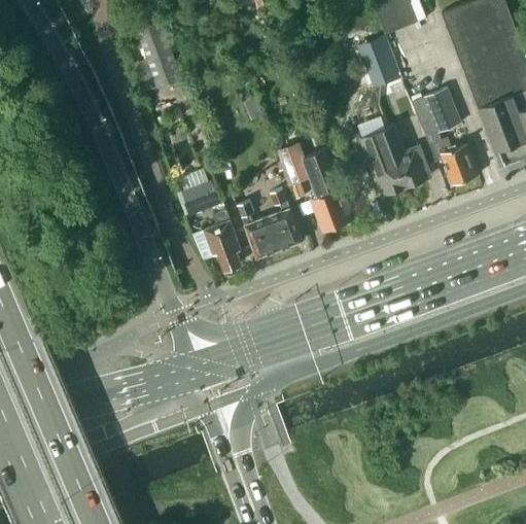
[(383,35),(414,23),(406,0),(374,0),(376,4),(372,6),(383,35)]
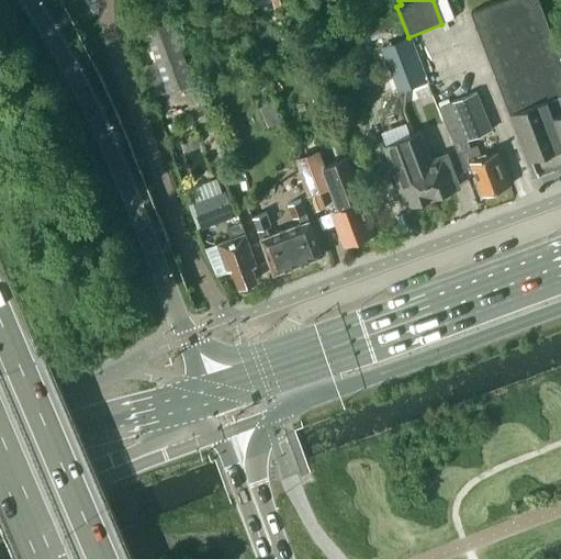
[(560,168),(560,59),(538,0),(505,0),(471,13),(533,179),(560,168)]
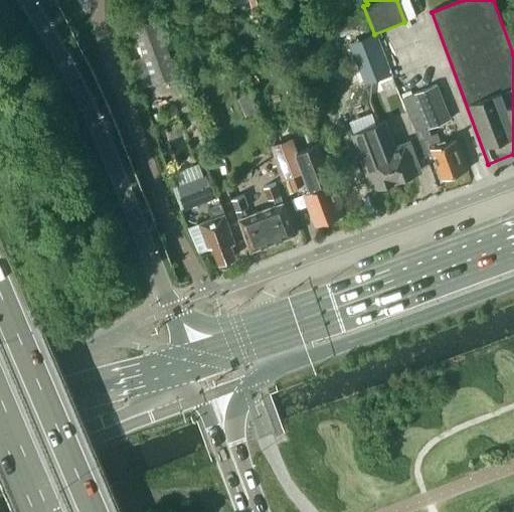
[(176,77),(156,20),(132,29),(153,86),(176,77)]
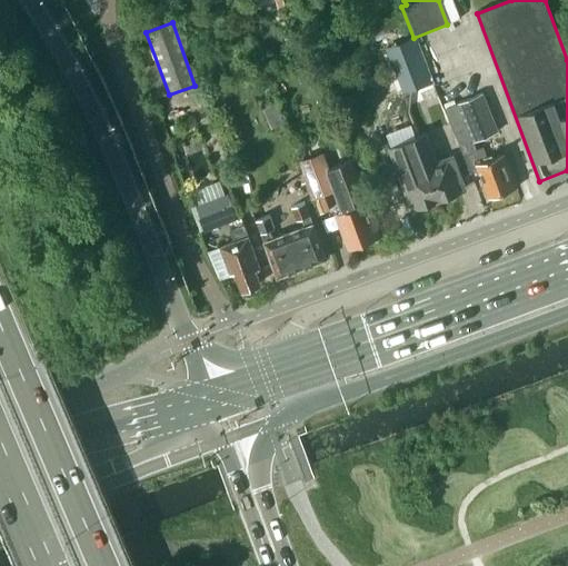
[(430,83),(414,39),(386,50),(402,95),(430,83)]
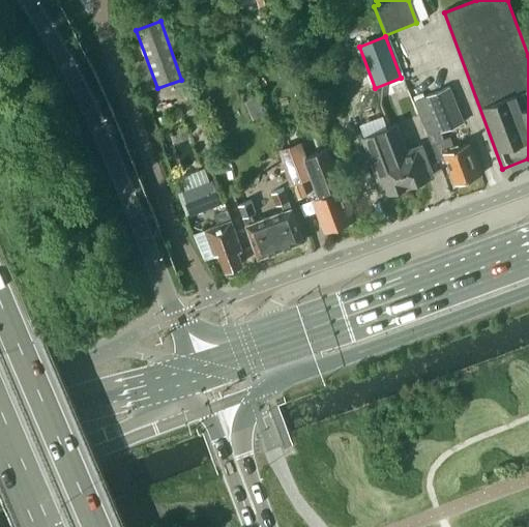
[(333,69),(339,85),(348,82),(343,66),(333,69)]
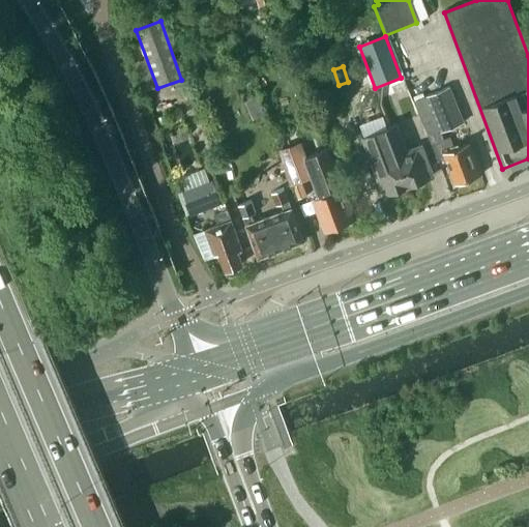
[(448,139),(443,141),(441,134),(463,125),(449,90),(414,104),(437,164),(445,160),(454,186),(480,177),(468,146),(452,151),(448,139)]
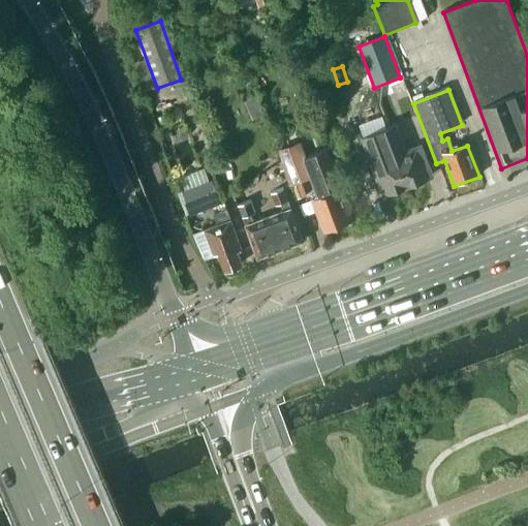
[(244,103),(252,122),(264,118),(255,98),(244,103)]
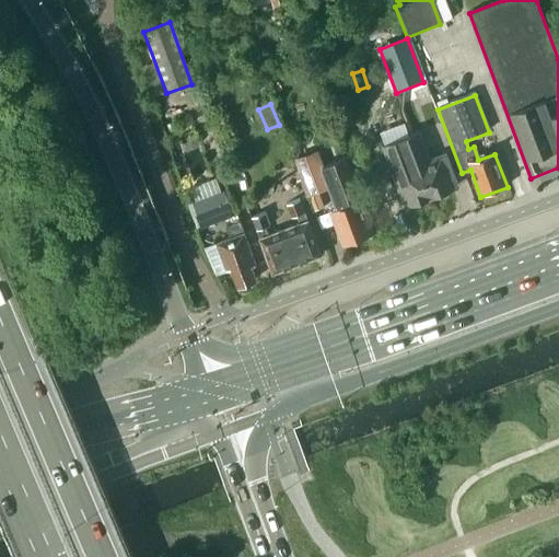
[(410,207),(431,199),(414,152),(423,148),(418,135),(382,148),(402,201),(407,199),(410,207)]
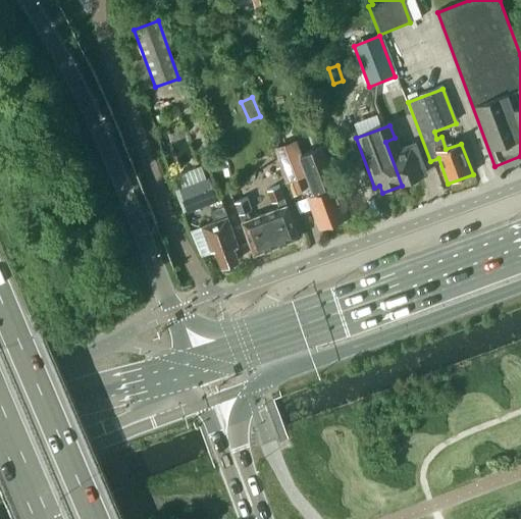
[(399,150),(395,138),(385,142),(402,186),(421,178),(419,170),(423,169),(414,145),(399,150)]
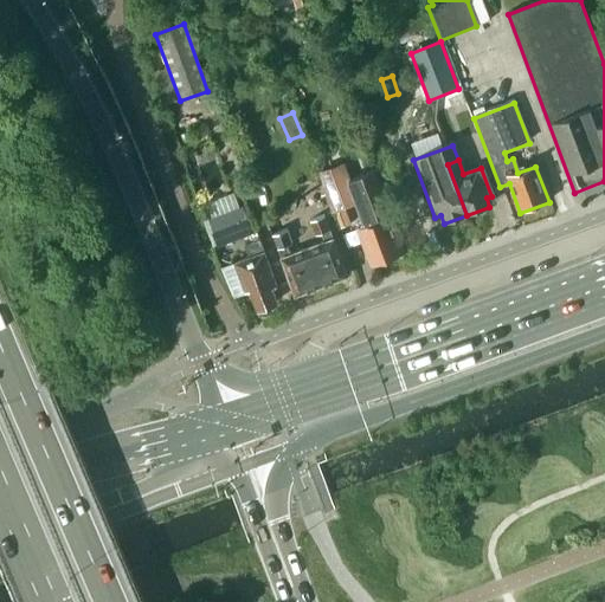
[(403,254),(390,219),(374,180),(351,189),(341,164),(314,174),(329,214),(356,204),(365,227),(356,231),(371,267),(403,254)]
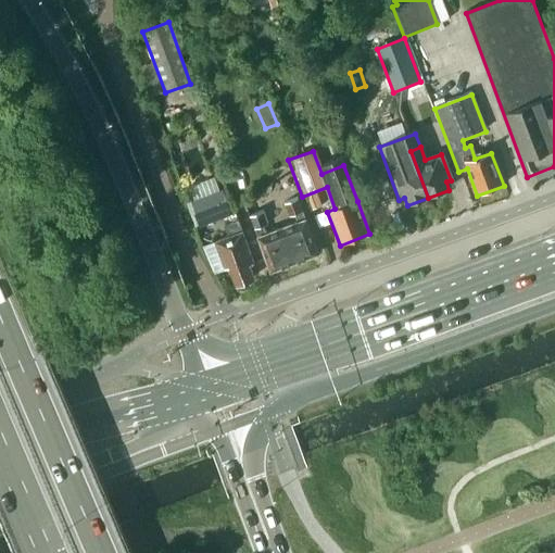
[(192,202),(201,226),(231,215),(223,191),(192,202)]
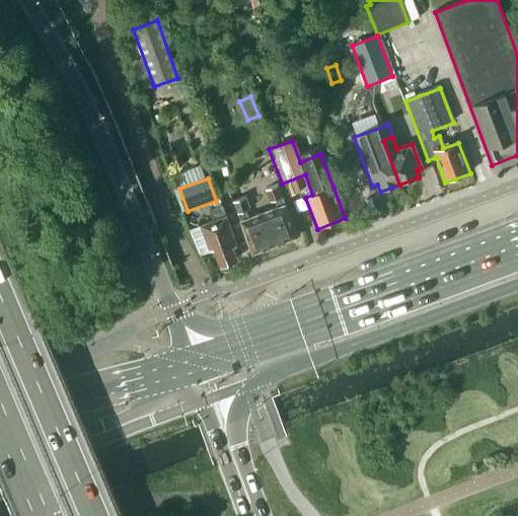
[(295,181),(287,185),(291,197),(299,194),(295,181)]
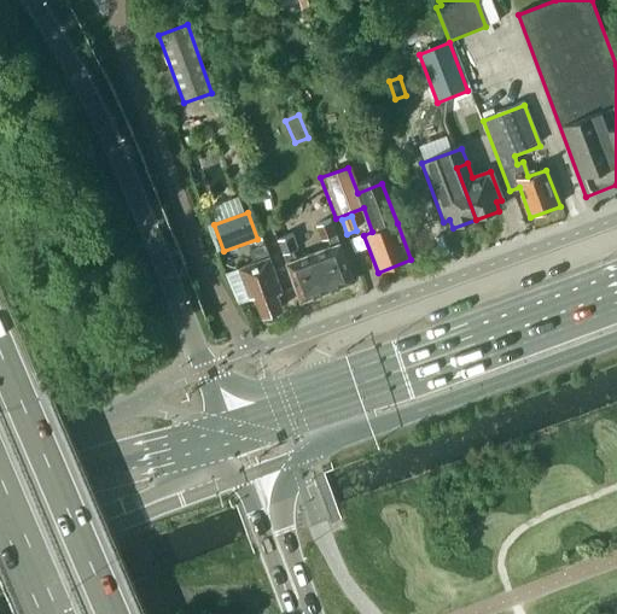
[(331,250),(313,256),(300,261),(297,252),(302,250),(296,235),(278,241),(301,303),(353,284),(331,223),(316,228),(321,243),(327,240),(331,250)]
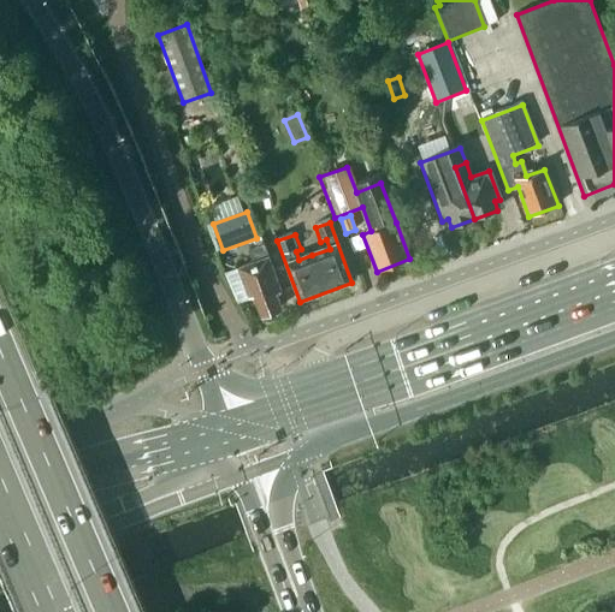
[(253,263),(238,268),(249,298),(254,297),(261,316),(282,309),(276,295),(281,292),(264,245),(249,251),(253,263)]
